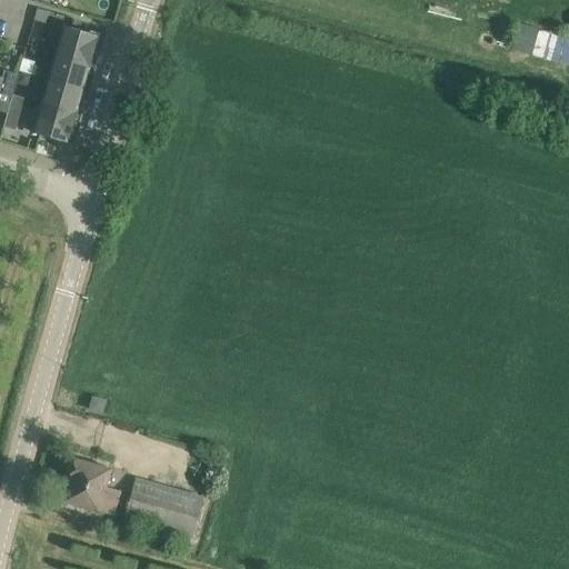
[(65,27),(57,53),(90,63),(97,40),(89,38),(90,35),(65,27)]
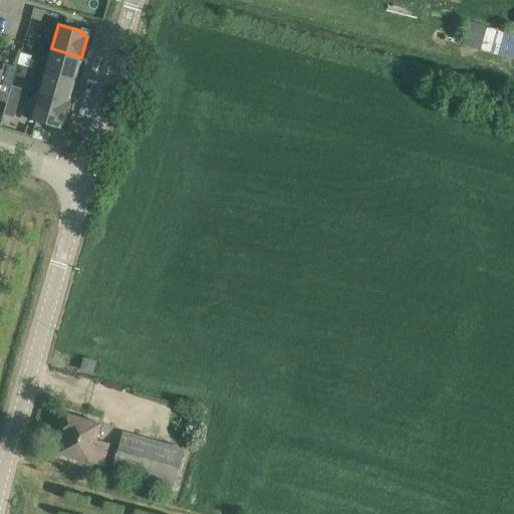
[(513,56),(513,31),(464,26),(461,50),(513,56)]
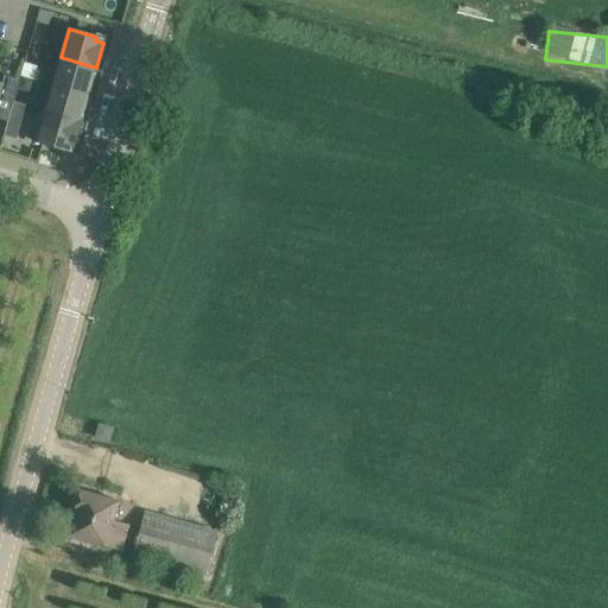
[(96,68),(61,57),(54,86),(88,95),(96,68)]
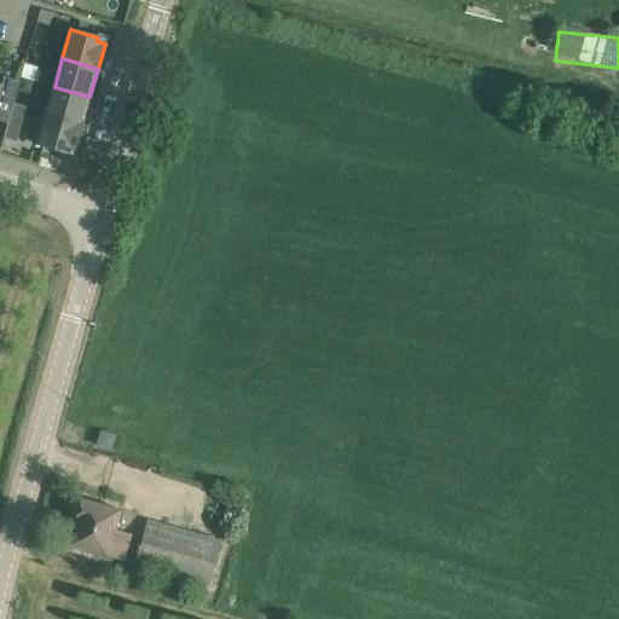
[(3,85),(0,84),(0,121),(9,123),(19,81),(5,77),(3,85)]
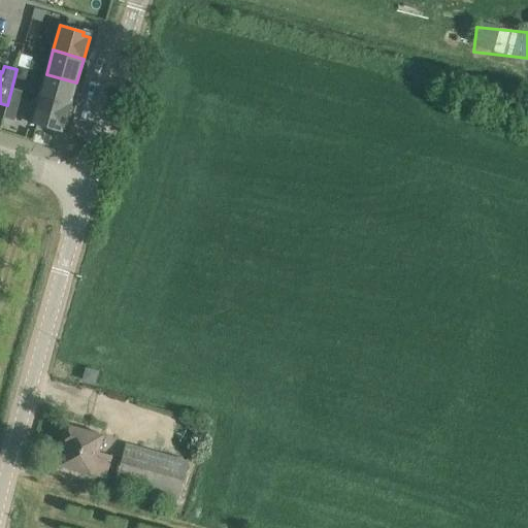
[(76,83),(46,74),(39,99),(69,107),(76,83)]
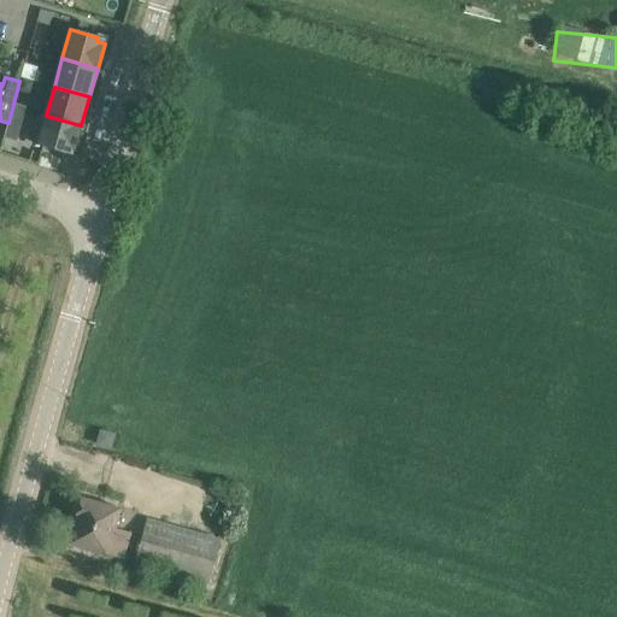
[(81,125),(46,116),(37,145),(64,152),(65,147),(74,150),(81,125)]
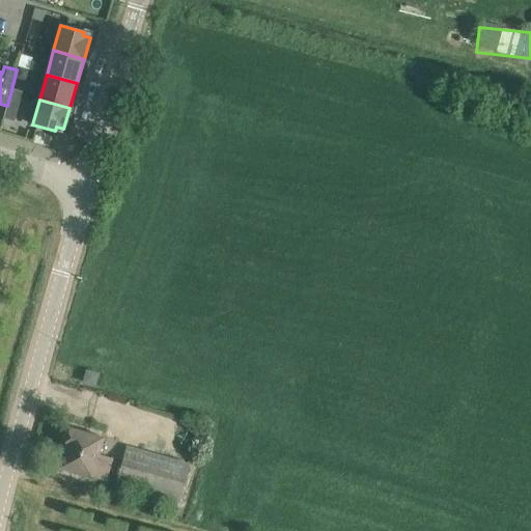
[(94,385),(98,373),(87,370),(83,382),(94,385)]
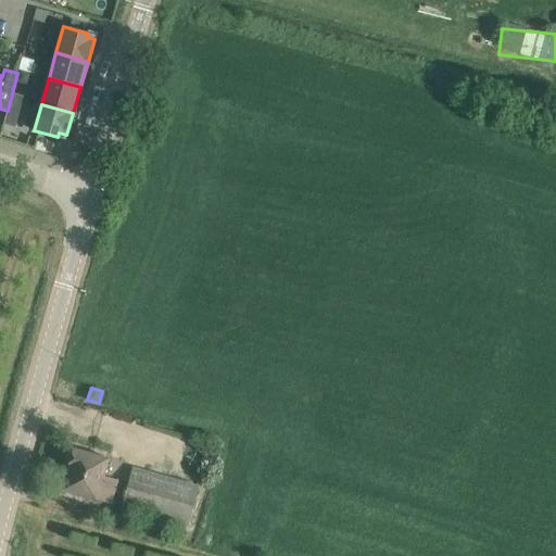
[(109,458),(95,454),(74,449),(62,491),(97,501),(97,500),(111,504),(117,481),(103,477),(109,458)]
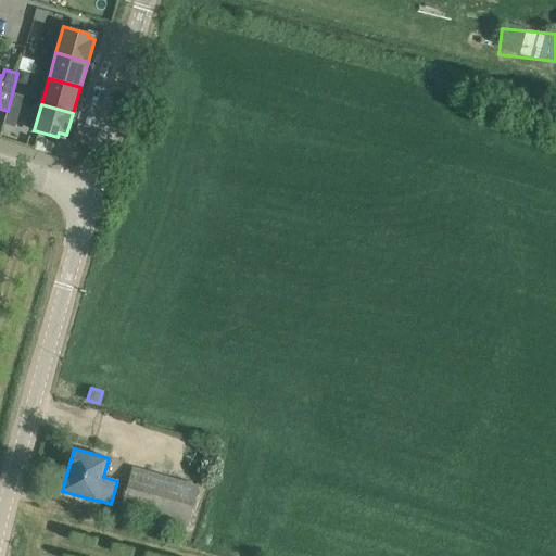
[(121,508),(188,527),(199,487),(131,468),(121,508)]
